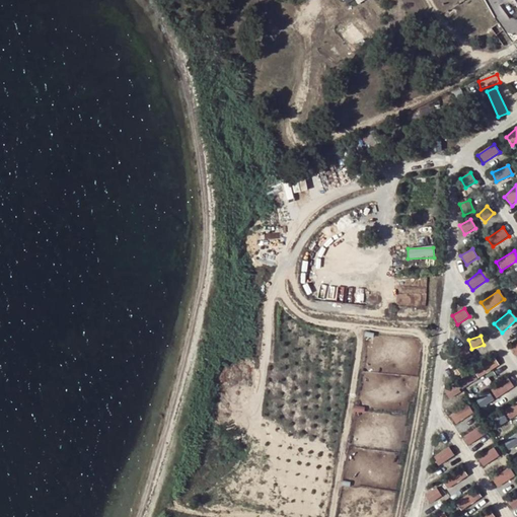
[(462,359),(469,358),(467,345),(459,347),(462,359)]
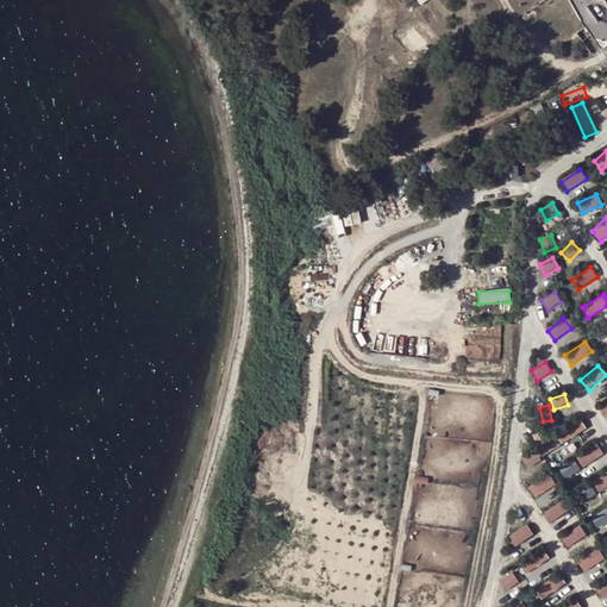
[(557,430),(559,436),(538,444),(540,454),(587,435),(581,420),(557,430)]
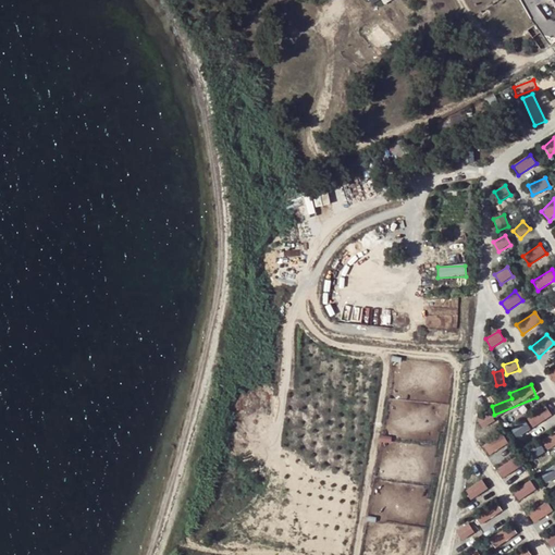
[(495,401),(488,390),(481,393),(490,405),(495,401)]
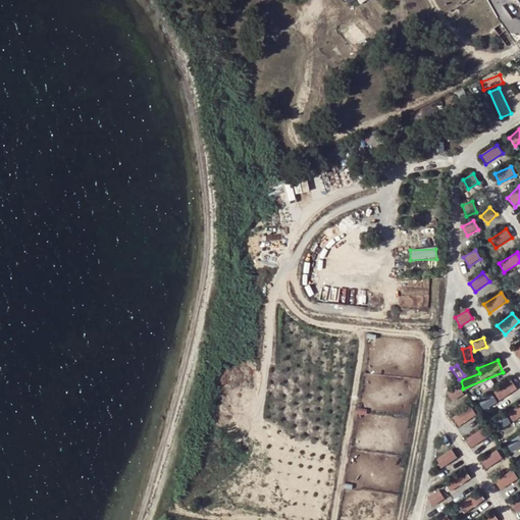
[(513,382),(494,391),(497,400),(516,393),(513,382)]
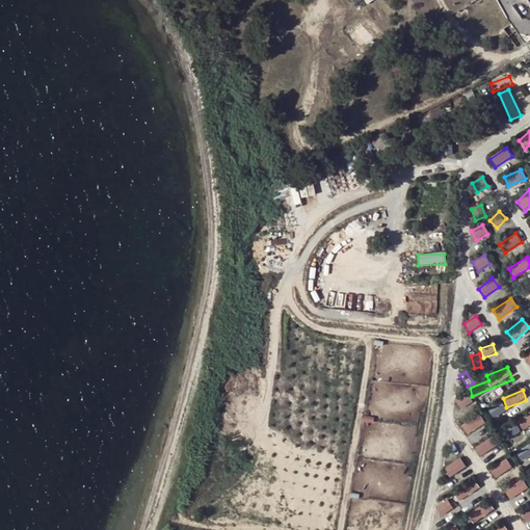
[(469,395),(455,398),(458,408),(472,405),(469,395)]
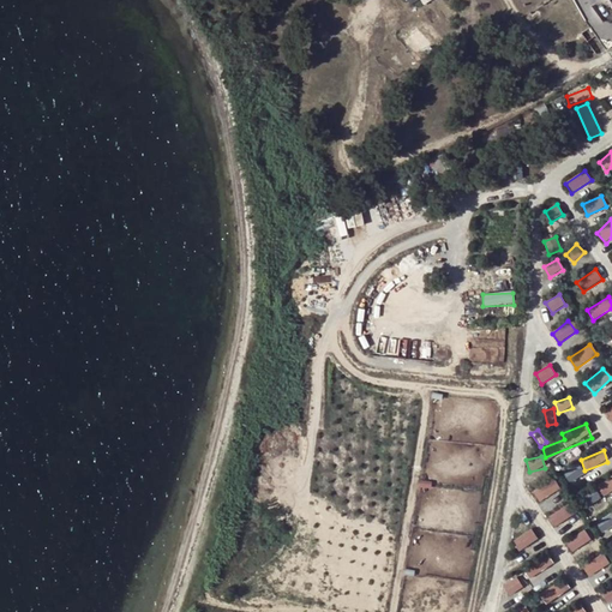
[(580,463),(563,472),(568,483),(586,474),(580,463)]
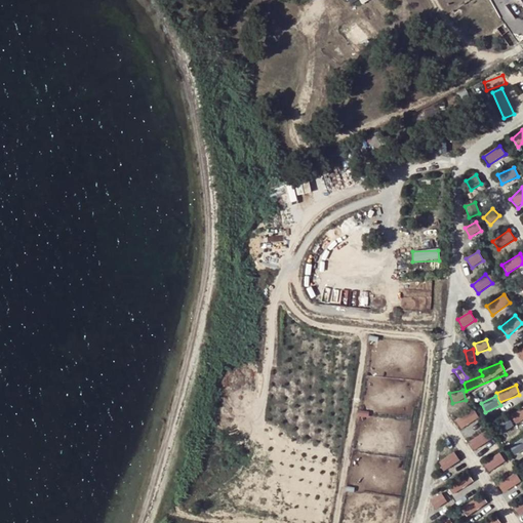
[(522,407),(509,415),(514,425),(522,418),(522,407)]
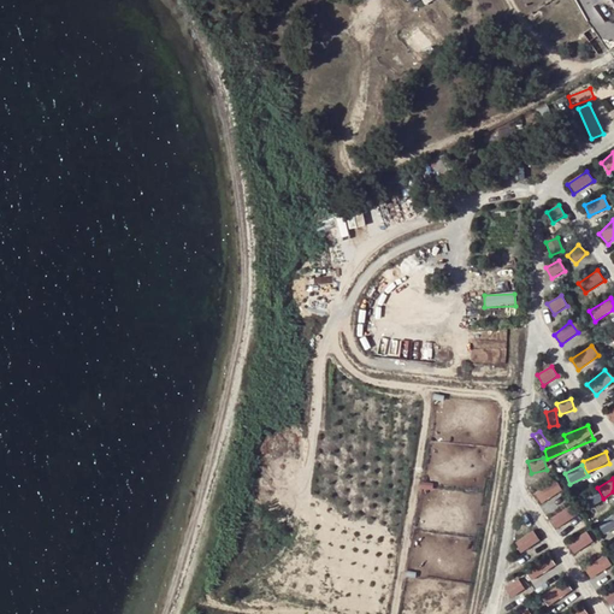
[(555,480),(535,493),(541,503),(562,491),(555,480)]
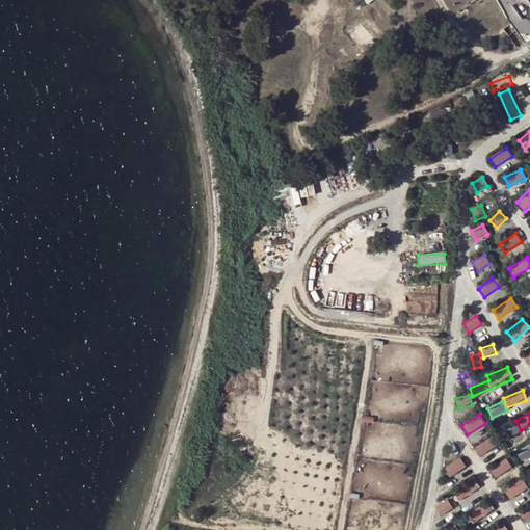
[(509,436),(518,431),(513,425),(505,430),(509,436)]
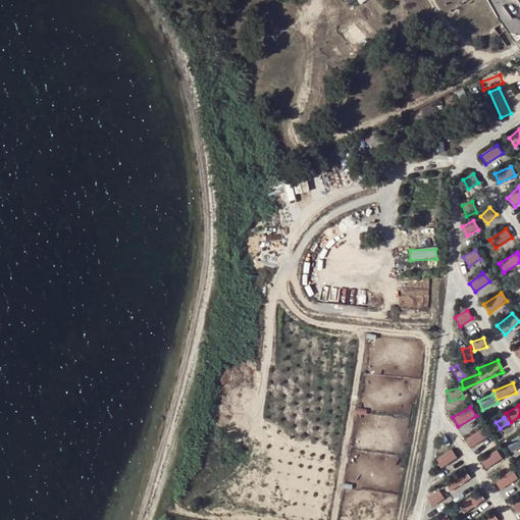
[(471,448),(485,439),(480,430),(466,438),(471,448)]
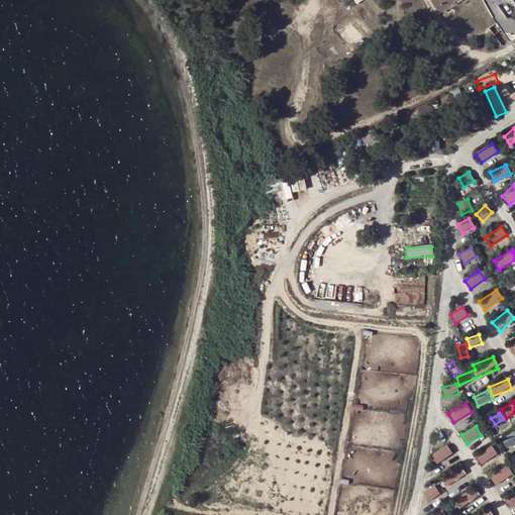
[(514,434),(513,432),(500,440),(506,448),(514,442),(514,434)]
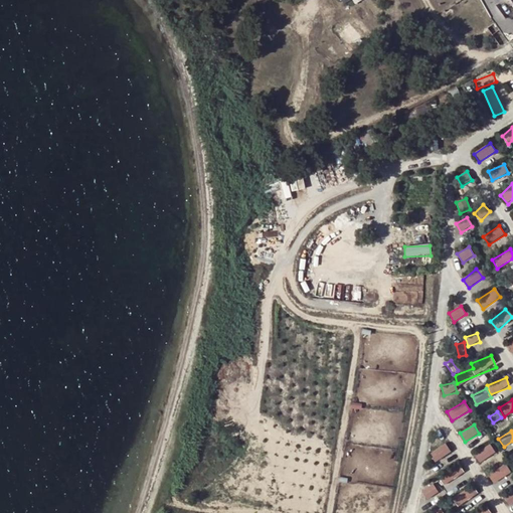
[(446,444),(429,455),(436,464),(452,453),(446,444)]
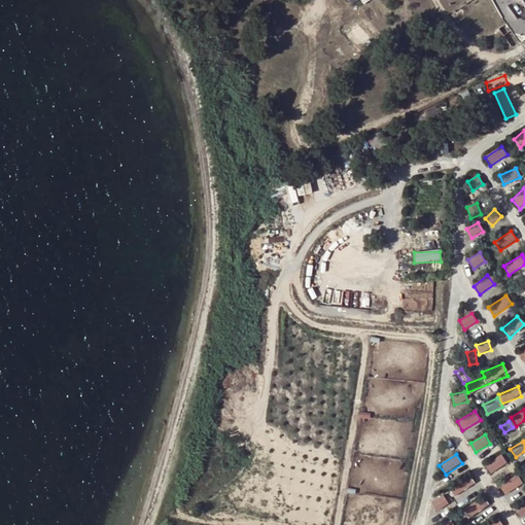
[(485,464),(490,474),(508,463),(503,454),(485,464)]
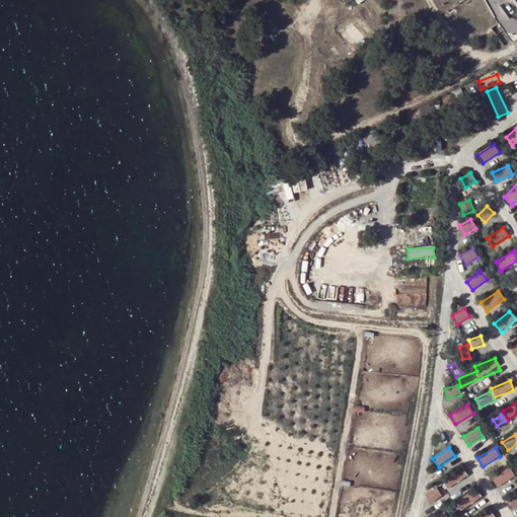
[(447,490),(467,475),(462,467),(441,482),(447,490)]
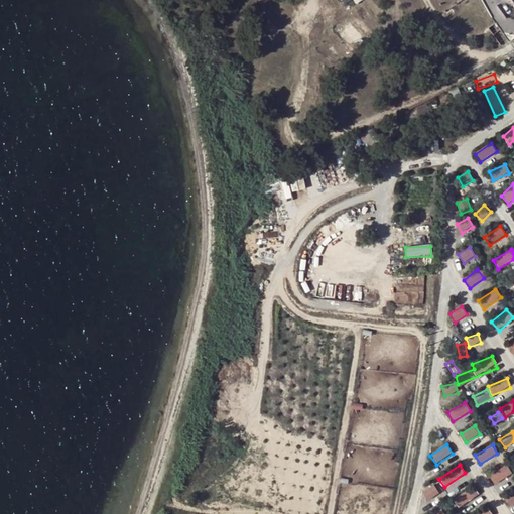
[(504,466),(491,476),(497,484),(510,474),(504,466)]
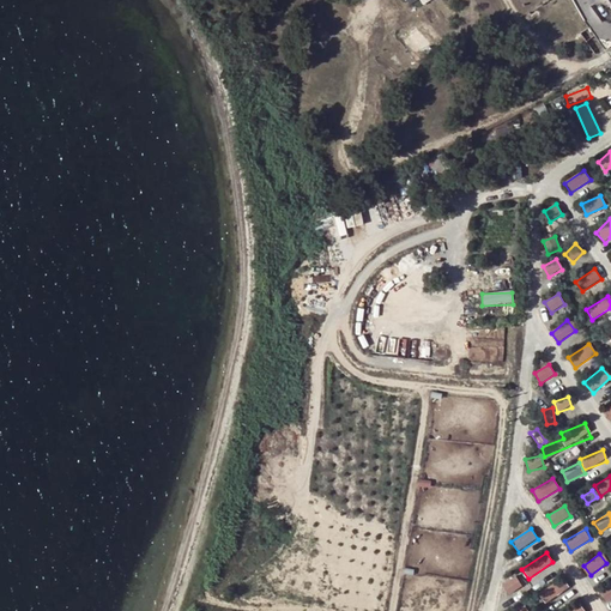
[(515,576),(502,586),(509,596),(522,586),(515,576)]
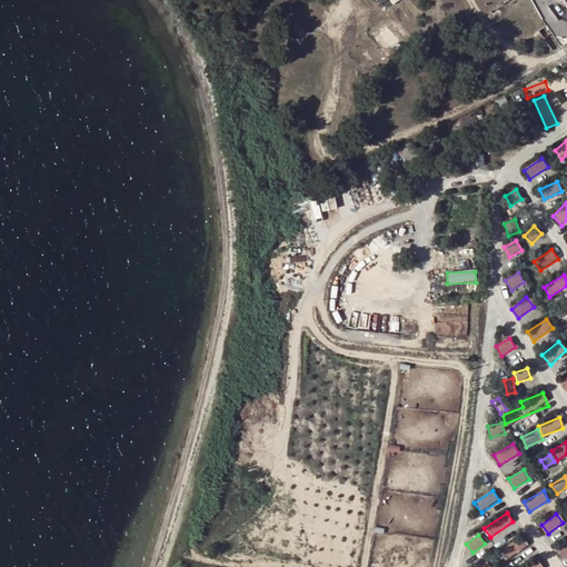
[(521,536),(499,553),(506,561),(528,545),(521,536)]
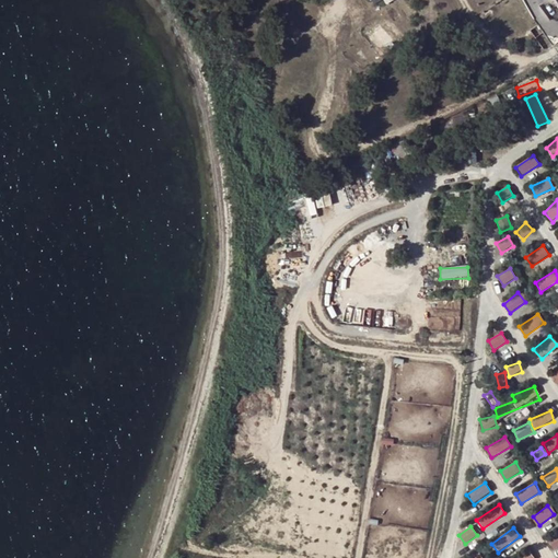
[(554,550),(557,547),(557,532),(547,542),(554,550)]
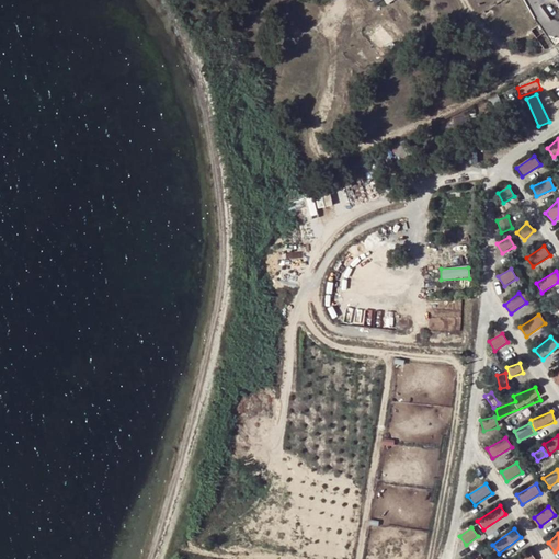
All buildings are outlined.
